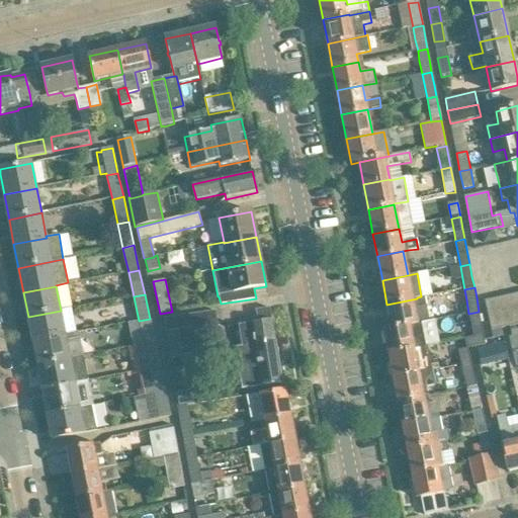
[(504,329),(516,326),(510,296),(498,298),(504,329)]
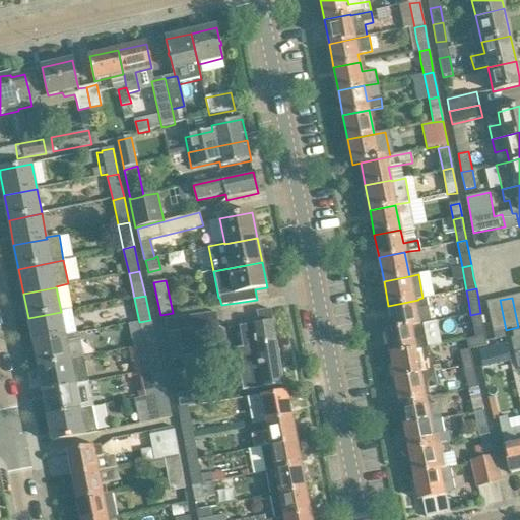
[(388,306),(393,330),(425,324),(425,323),(431,323),(429,307),(420,308),(418,300),(388,306)]
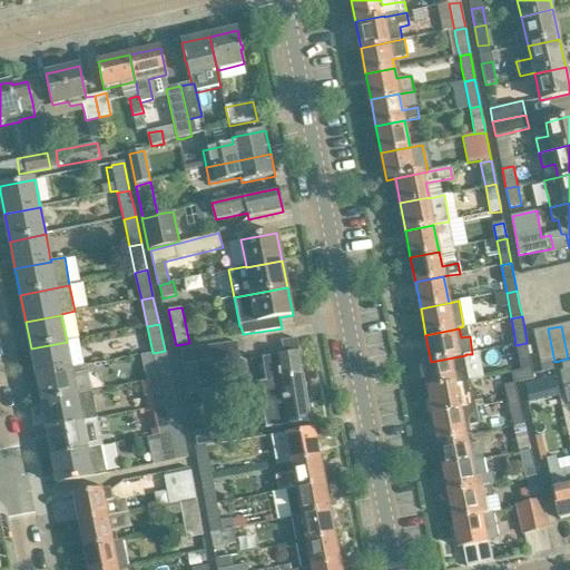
[(541,364),(554,362),(548,328),(533,332),(541,364)]
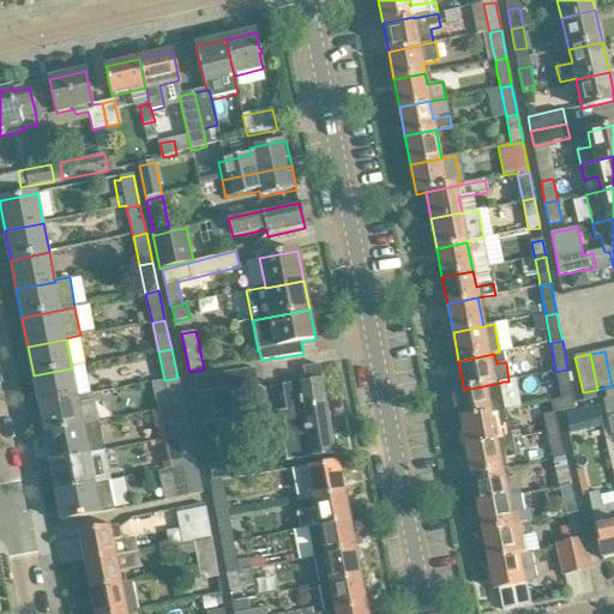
[(284,386),(288,413),(326,405),(320,366),(306,368),(307,383),(284,386)]
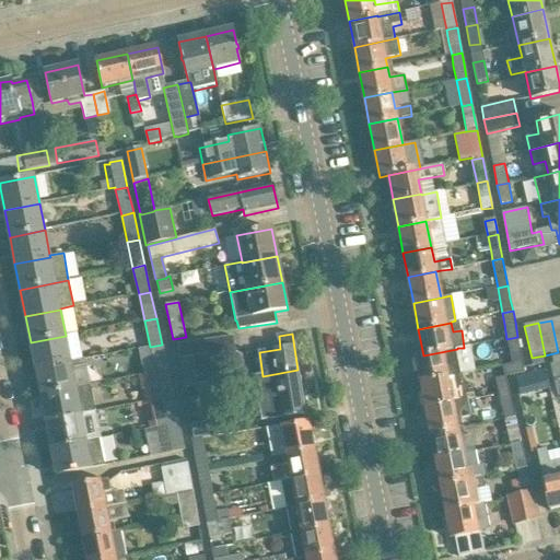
[(31,342),(35,370),(71,362),(70,361),(66,336),(31,342)]
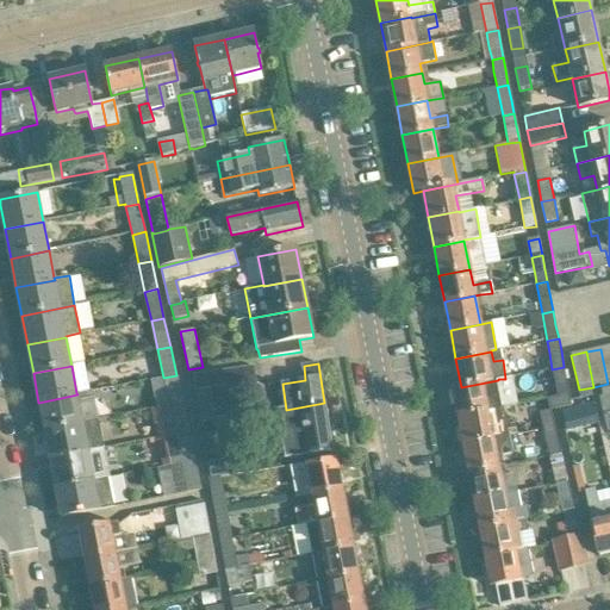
[(193,375),(195,391),(256,383),(254,367),(193,375)]
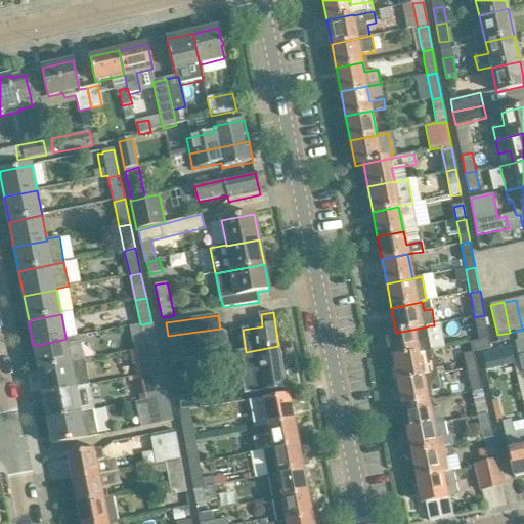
[(474,317),(479,340),(479,342),(489,340),(487,328),(484,315),(474,317)]
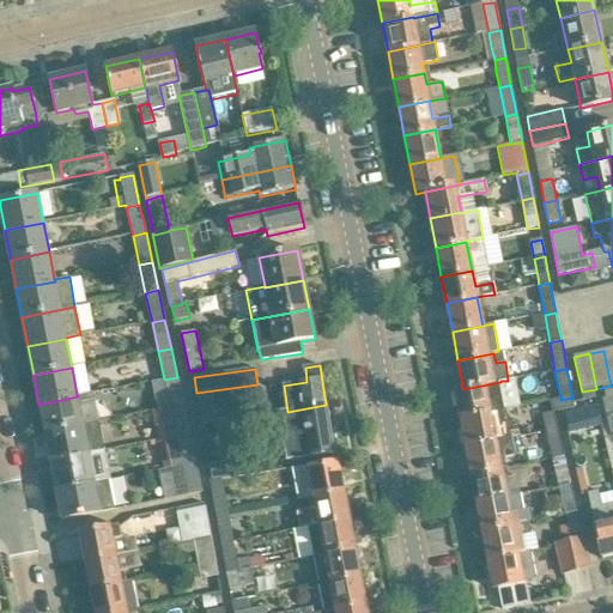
[(164,380),(170,408),(183,405),(177,377),(164,380)]
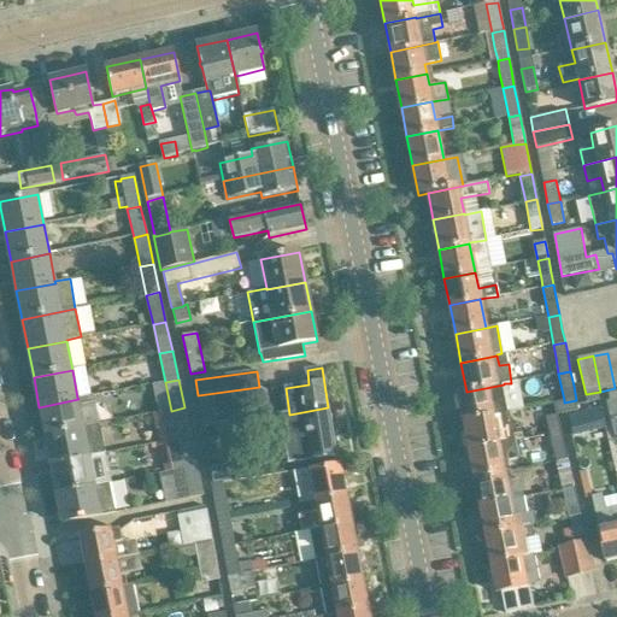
[(457,393),(463,422),(510,412),(504,385),(466,392),(457,393)]
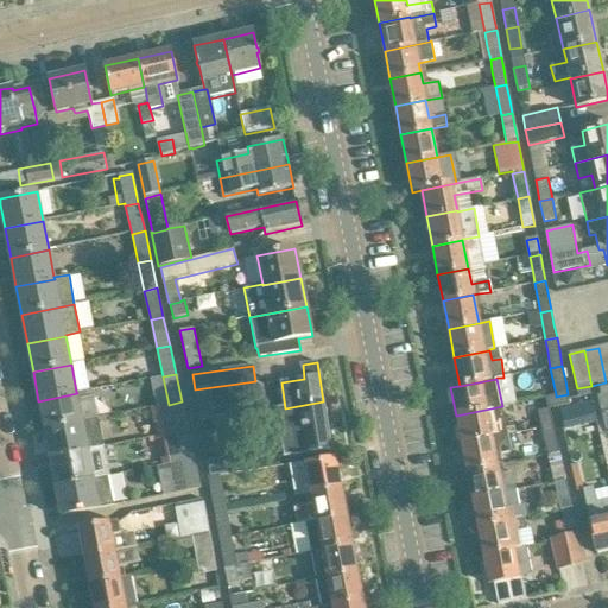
[(607,392),(597,396),(601,412),(607,411),(607,392)]
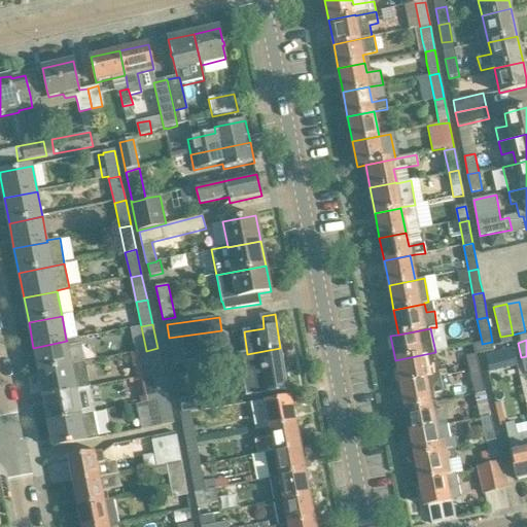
[(33,348),(38,373),(85,363),(81,345),(68,348),(67,343),(67,341),(33,348)]
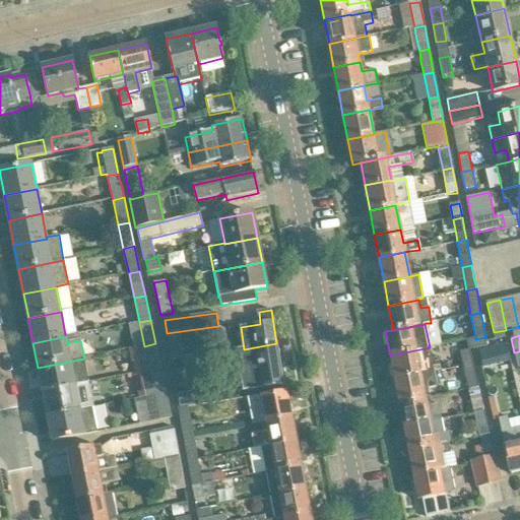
[(496,338),(498,350),(508,348),(506,336),(496,338)]
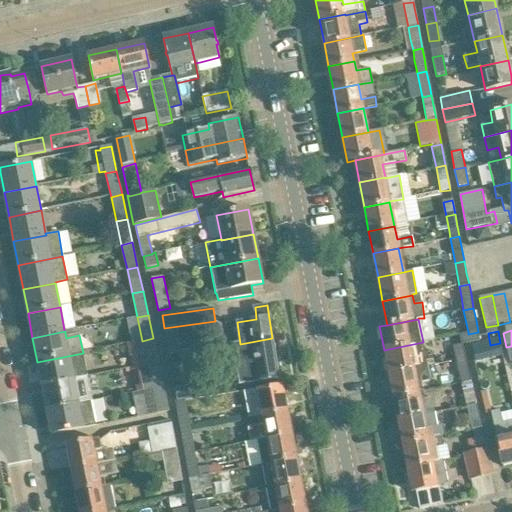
[(453,347),(456,359),(466,358),(463,344),(480,340),(478,332),(468,334),(468,332),(458,334),(461,345),(453,347)]
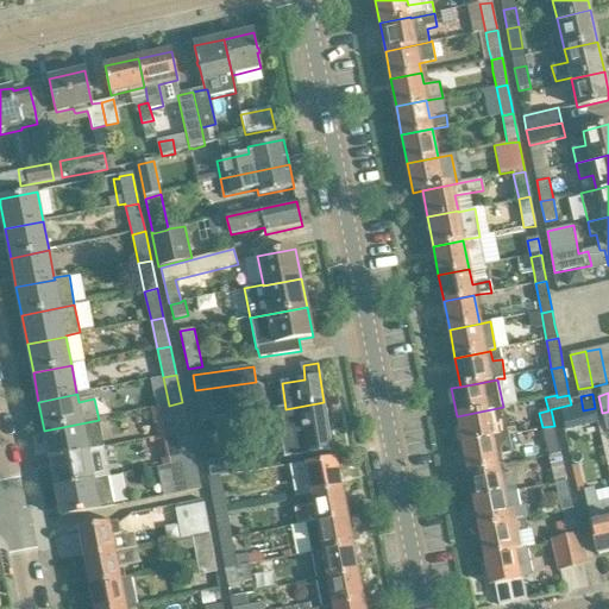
[(174,424),(176,434),(188,431),(182,402),(169,406),(174,424)]
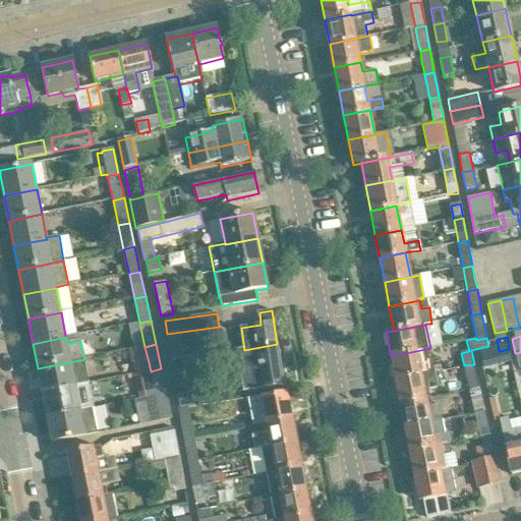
[(222,356),(221,359),(222,361),(223,363),(225,364),(227,365),(239,363),(243,391),(256,389),(256,390),(264,389),(284,386),(277,344),(244,350),(237,351),(225,353),(223,354),(222,356)]
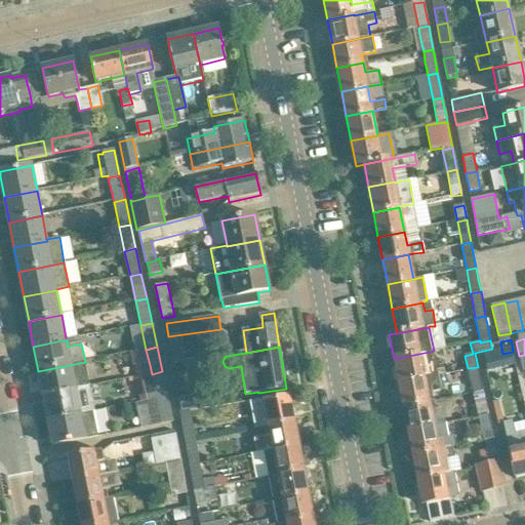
[(150,365),(146,350),(137,351),(143,375),(152,374),(150,365)]
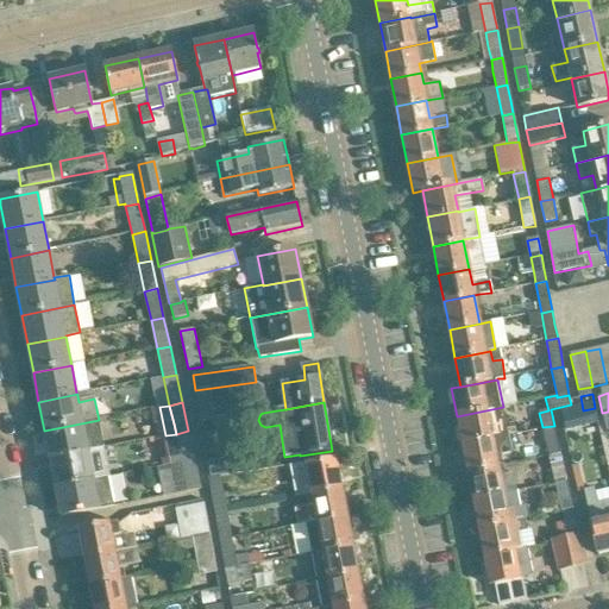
[(457,416),(462,443),(508,434),(503,407),(457,416)]
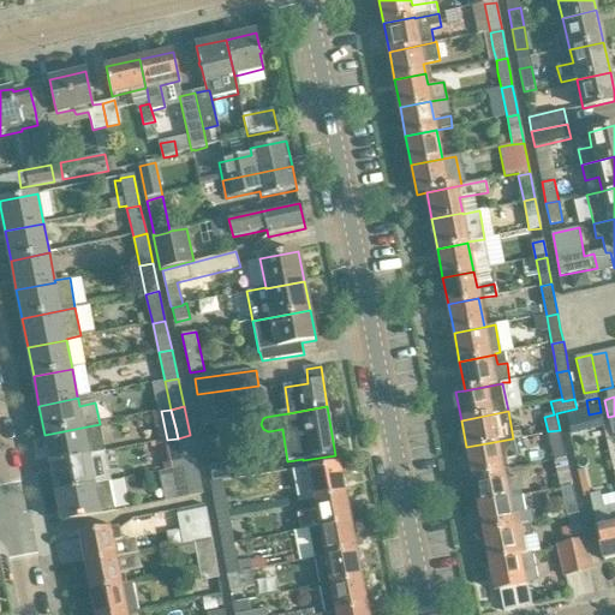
[(45,435),(51,464),(89,457),(89,454),(105,452),(100,424),(45,435)]
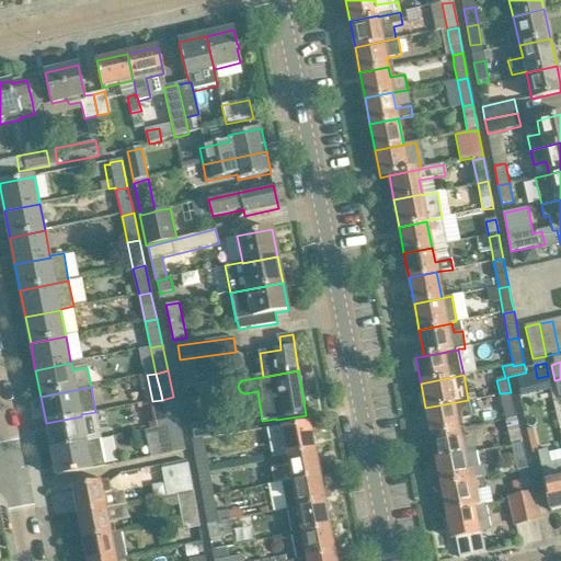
[(500,393),(506,420),(516,418),(511,392),(500,393)]
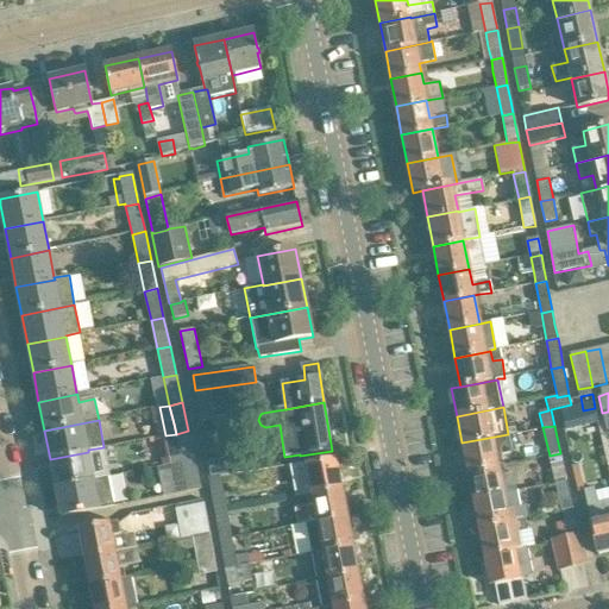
[(176,434),(182,462),(182,463),(195,460),(188,431),(176,434)]
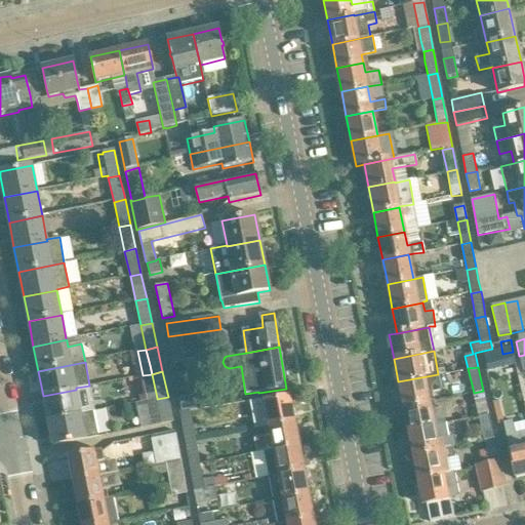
[(152,374),(143,375),(148,400),(153,399),(157,398),(152,374)]
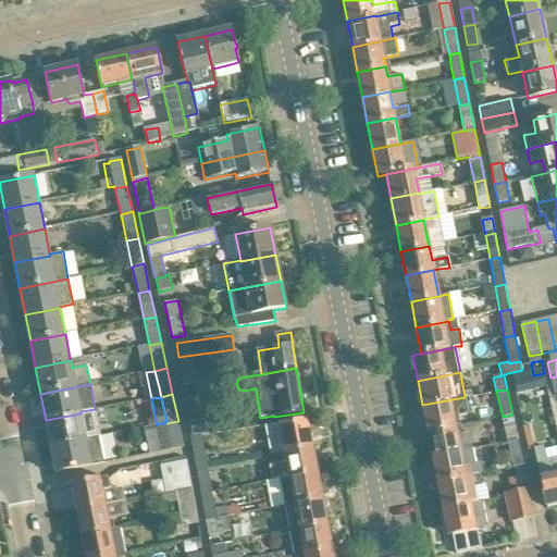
[(422,405),(428,432),(460,425),(458,417),(468,415),(465,397),(422,405)]
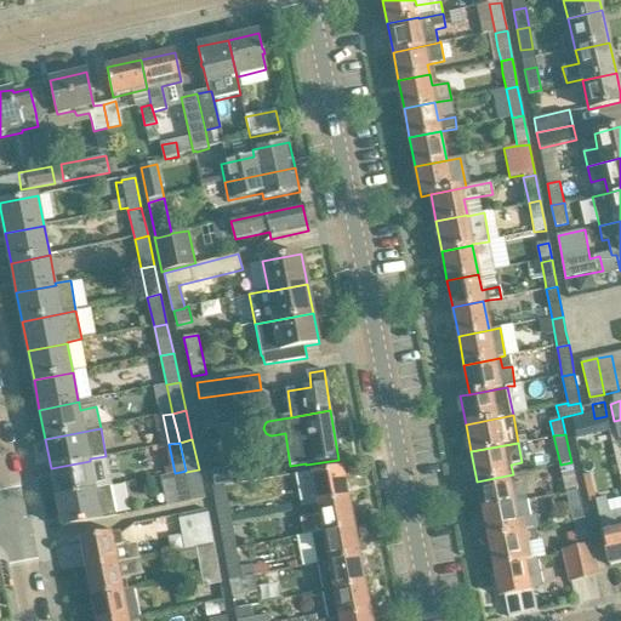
[(51,468),(57,497),(96,490),(96,489),(90,461),(51,468)]
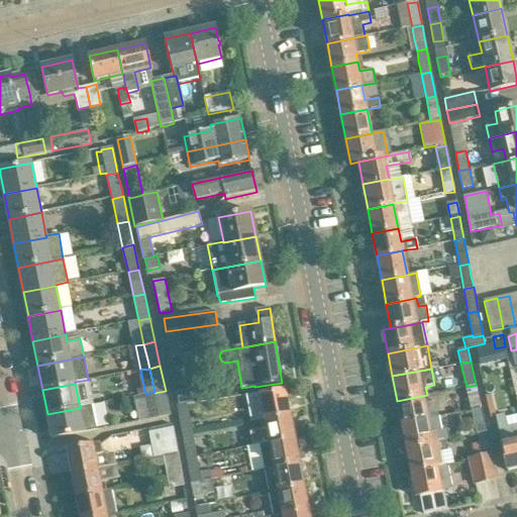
[(467,387),(472,410),(482,409),(476,385),(467,387)]
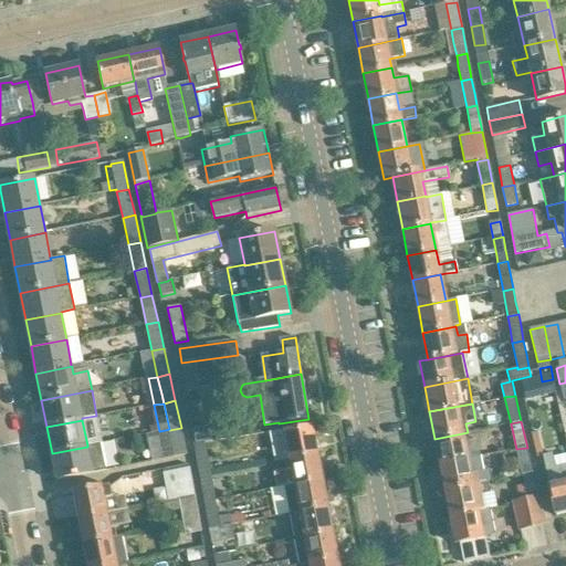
[(222,426),(195,430),(197,444),(224,440),(222,426)]
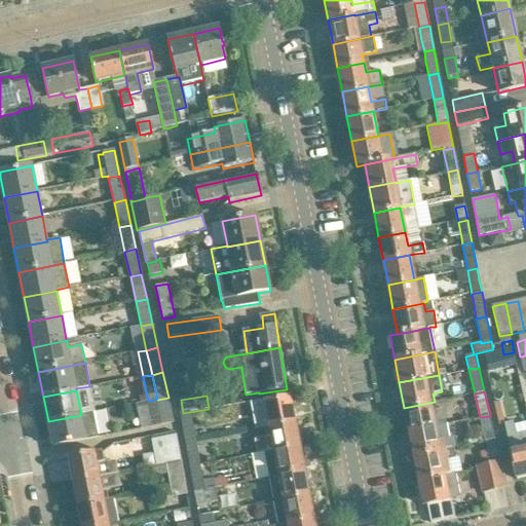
[(269,428),(296,423),(291,397),(264,403),(269,428)]
